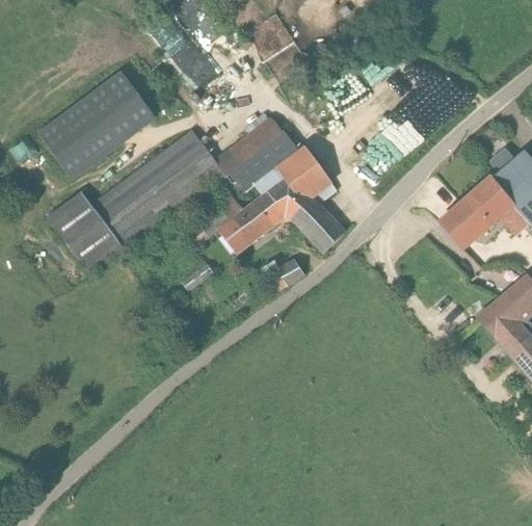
[(121,71),(36,132),(73,180),(155,117),(153,113),(121,71)]
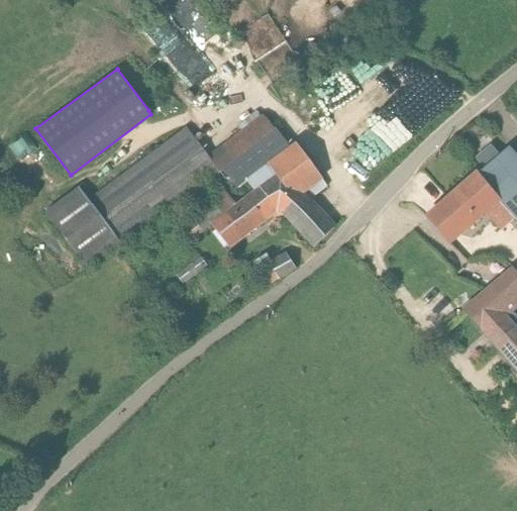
[(303,193),(322,178),(295,140),(290,144),(263,112),(261,114),(256,108),(236,122),(240,128),(207,150),(186,124),(87,196),(79,184),(44,208),(86,265),(218,169),(219,170),(221,168),(233,183),(243,177),(253,189),(259,185),(276,211),(281,212),(315,243),(333,226),(308,199),(303,193)]
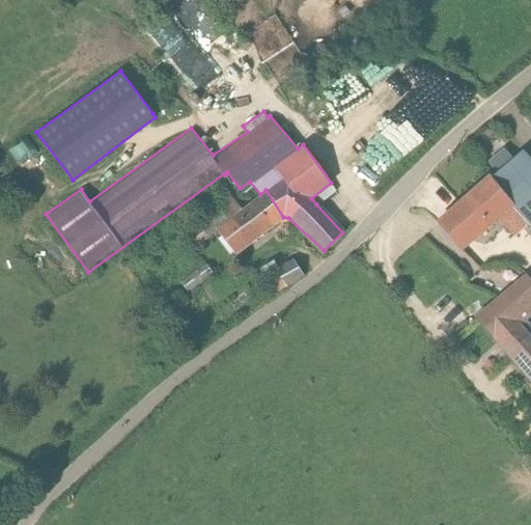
[(449,213),(472,238),(497,216),(513,236),(528,223),(530,226),(530,161),(521,149),(512,157),(503,146),(487,161),(497,171),(449,213)]
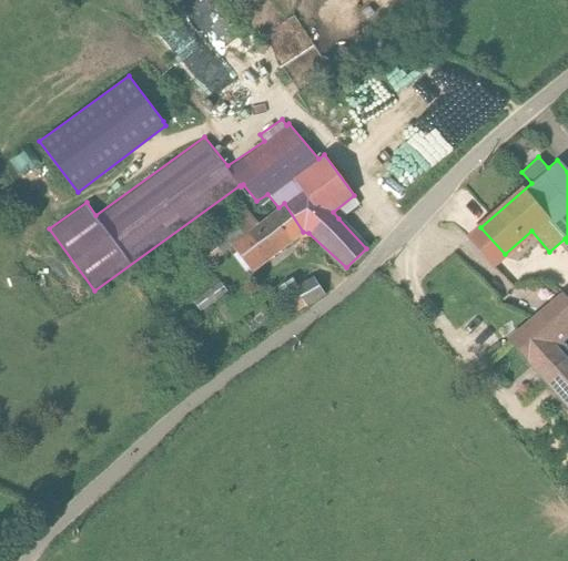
[(333,212),(338,218),(359,202),(354,195),(333,212)]
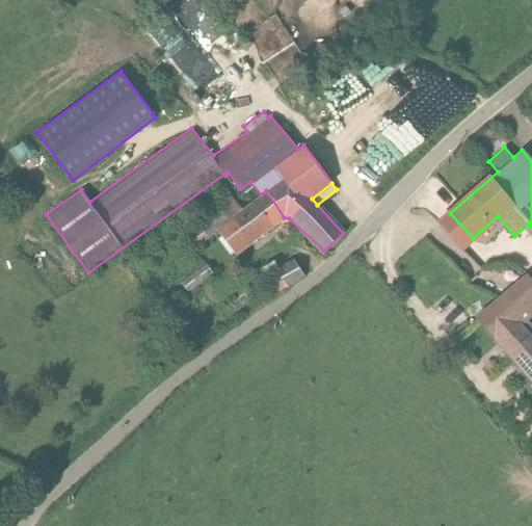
[(217,230),(243,208),(228,189),(214,199),(216,200),(201,210),(207,216),(200,224),(194,218),(180,229),(194,248),(210,236),(209,235),(217,230)]
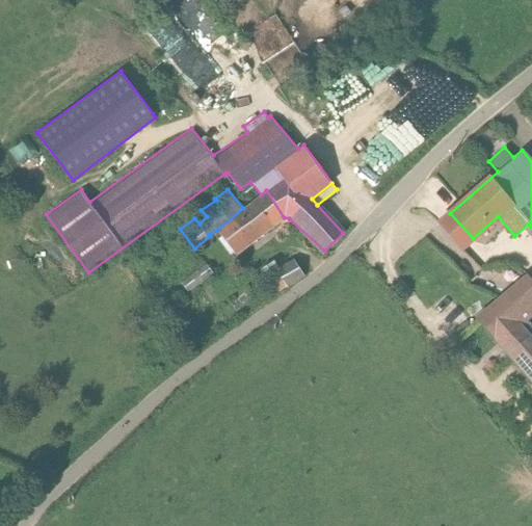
[(266,190),(261,194),(243,208),(217,230),(236,254),(284,217),(266,190)]
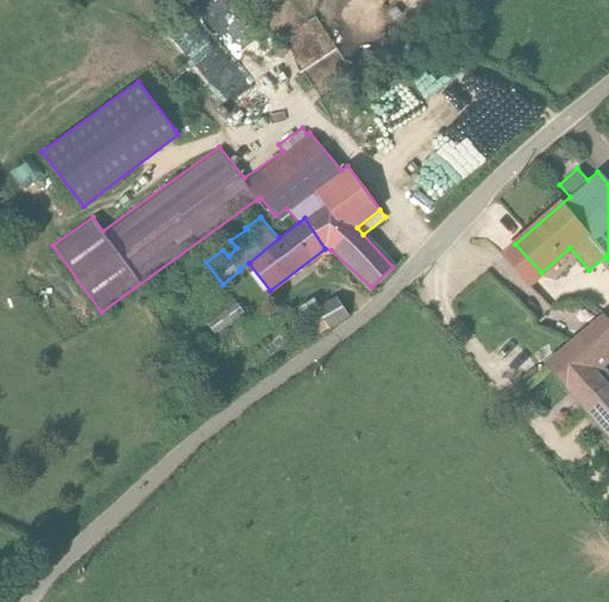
[(314,296),(300,305),(315,333),(347,313),(336,295),(319,303),(314,296)]
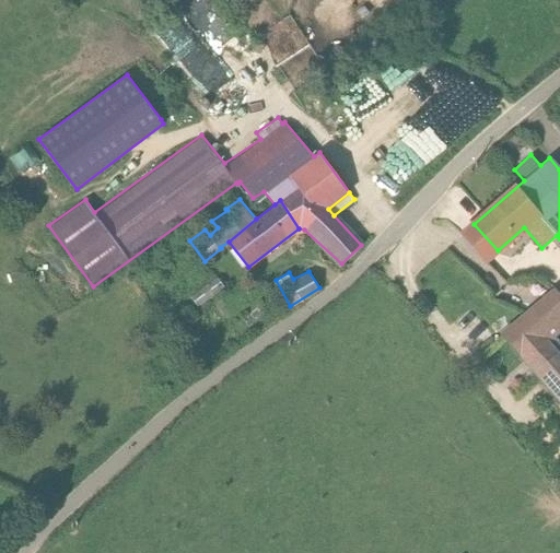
[(218,274),(190,293),(198,304),(225,284),(218,274)]
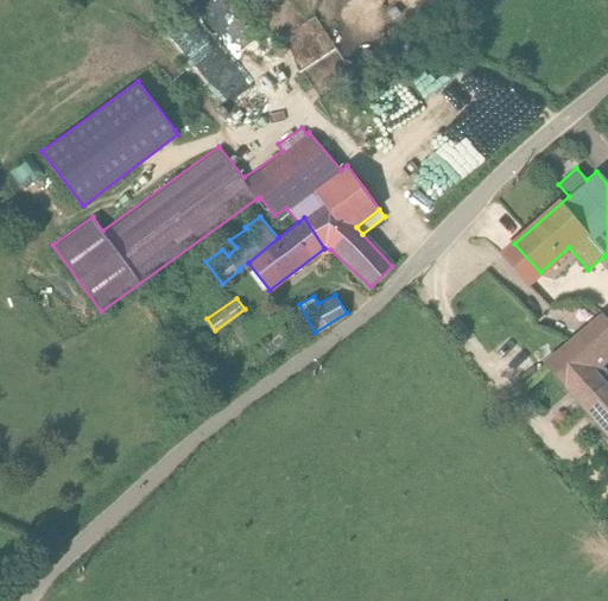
[(607,320),(603,315),(546,362),(607,436),(607,371),(602,365),(607,359),(607,320)]
